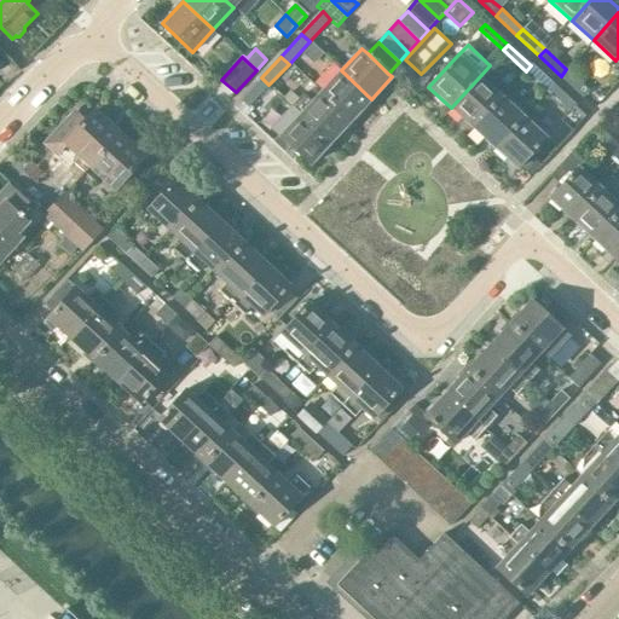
[(526,71),(547,91),(553,85),(531,65),(526,71)]
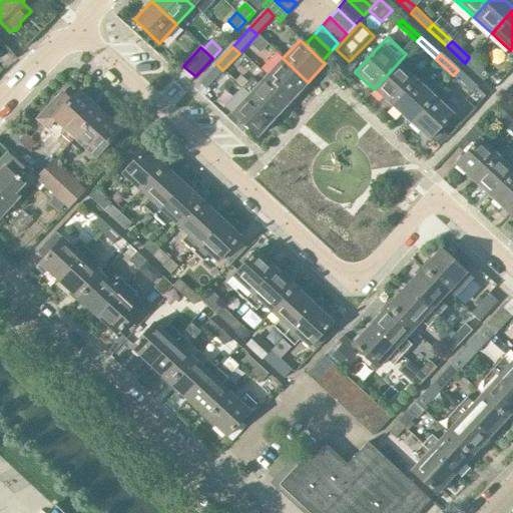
[(469,57),(465,63),(483,80),(488,75),(469,57)]
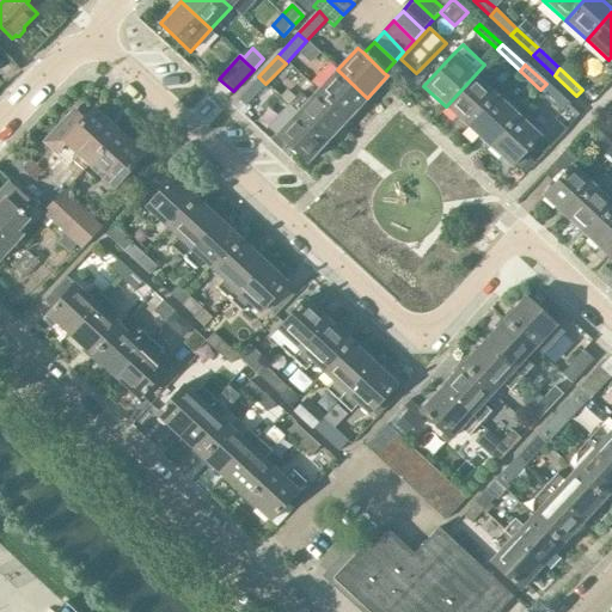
[(337,69),(317,92),(347,121),(367,98),(337,69)]
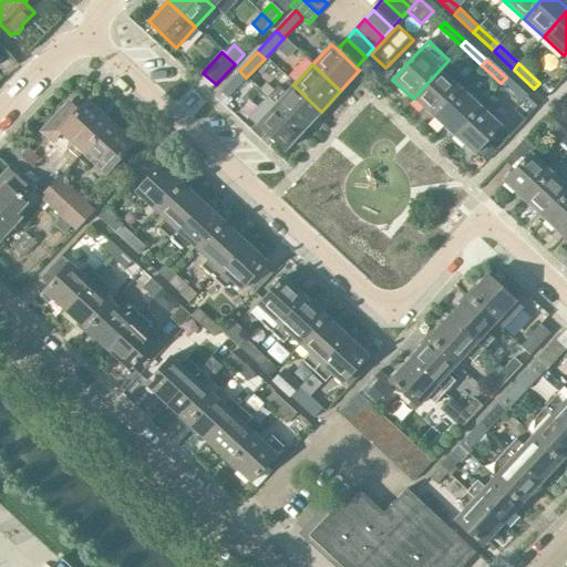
[(228,98),(246,78),(239,71),(220,91),(228,98)]
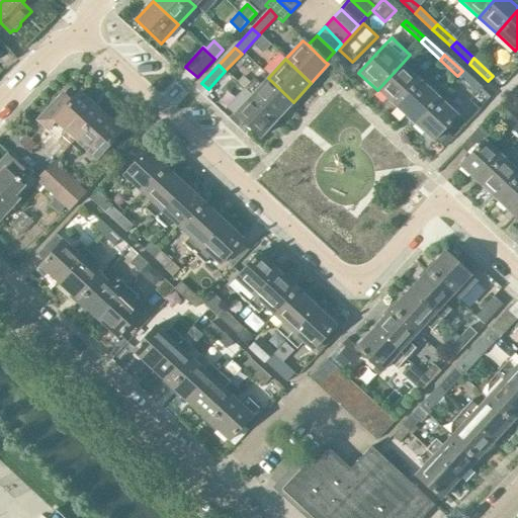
[(377,90),(396,107),(419,82),(401,65),(377,90)]
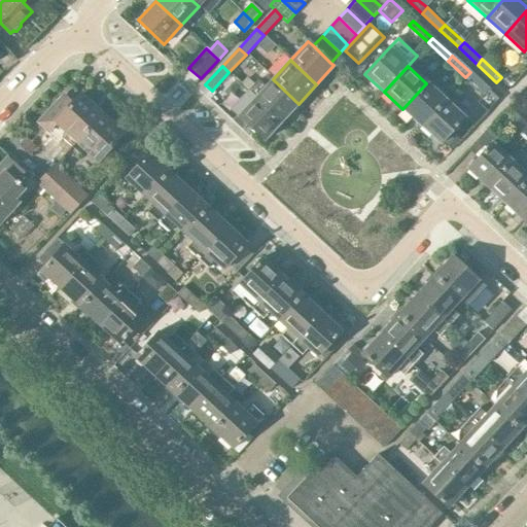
[(490,91),(470,72),(465,77),(485,95),(490,91)]
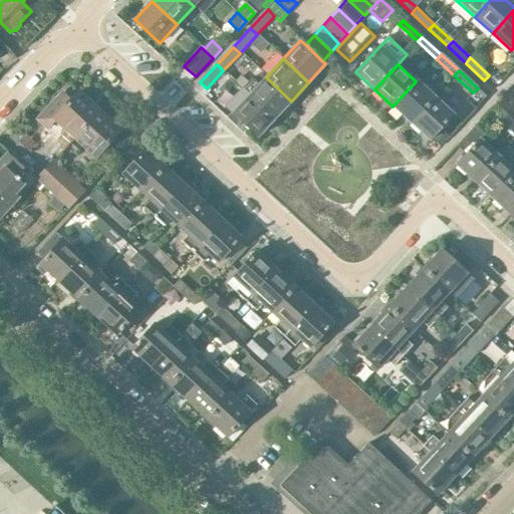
[(253,79),(244,90),(249,95),(274,119),(291,101),(266,77),(259,84),(253,79)]
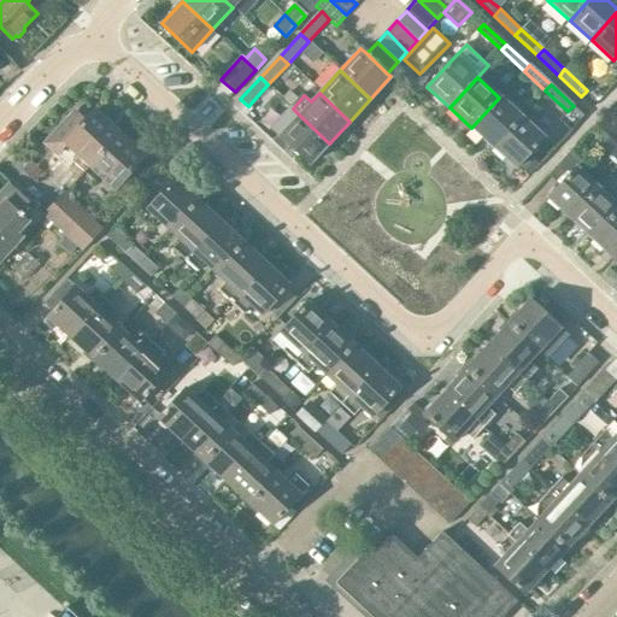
[(471,128),(493,147),(521,118),(499,98),(471,128)]
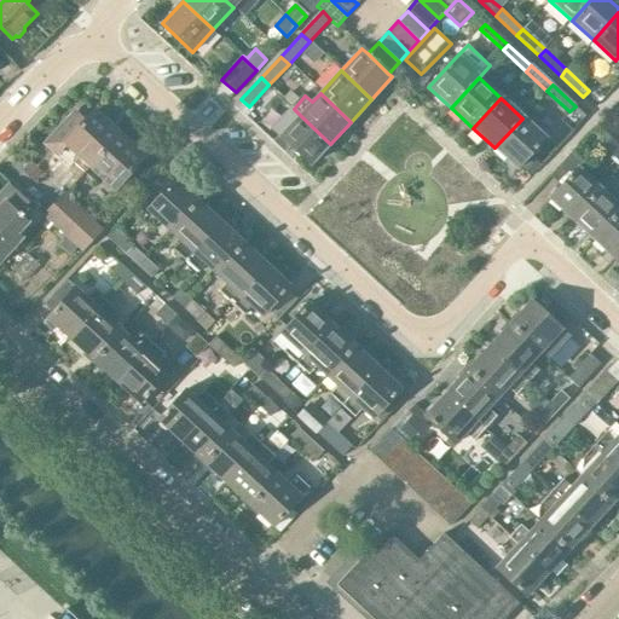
[(618,116),(618,115),(618,114),(618,105),(617,104),(602,120),(612,128),(614,127),(618,131),(618,116)]
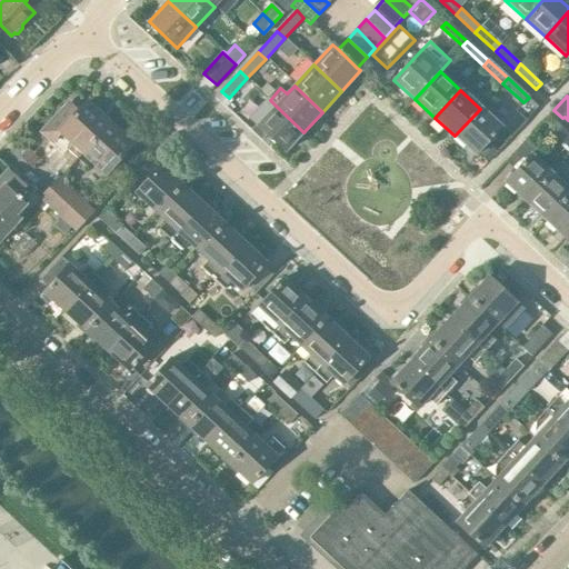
[(78,159),(110,125),(87,103),(78,113),(70,107),(66,107),(41,133),(52,143),(61,133),(73,145),(68,151),(78,159)]
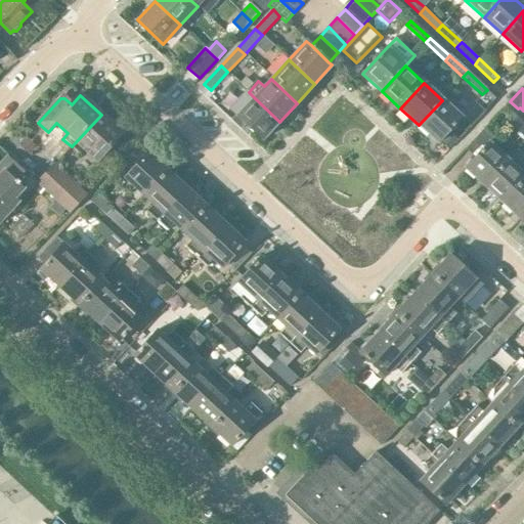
[(239,99),(230,110),(237,116),(236,117),(262,140),(279,122),(254,97),(247,105),(239,99)]
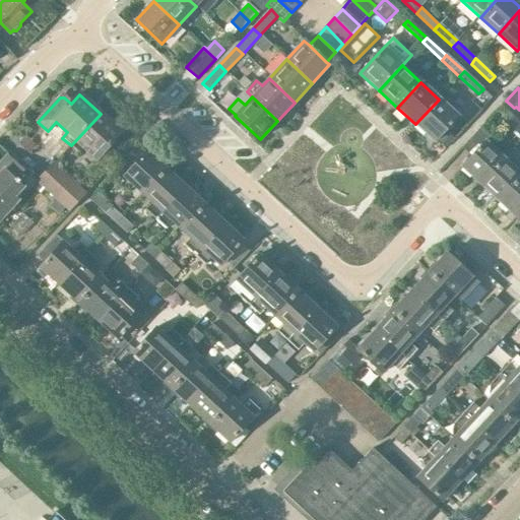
[(457,117),(439,100),(415,124),(434,141),(457,117)]
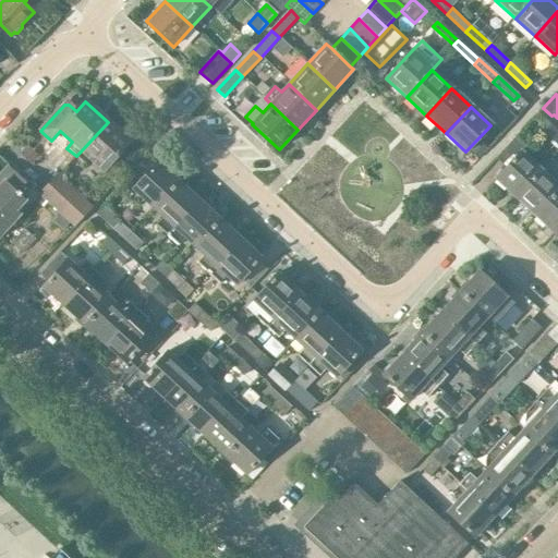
[(130,143),(108,122),(76,156),(85,165),(91,159),(104,171),(130,143)]
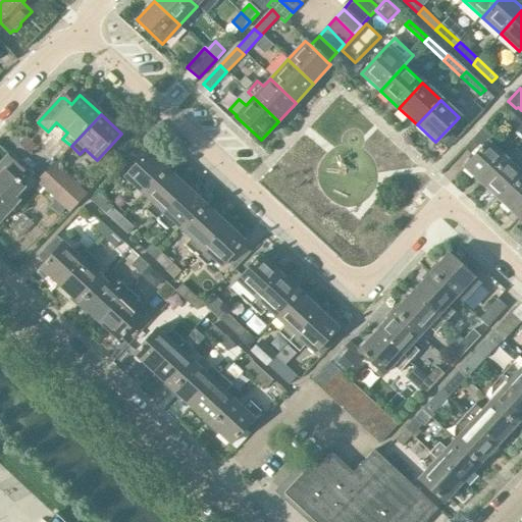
[(506,121),(521,136),(521,123),(511,114),(506,121)]
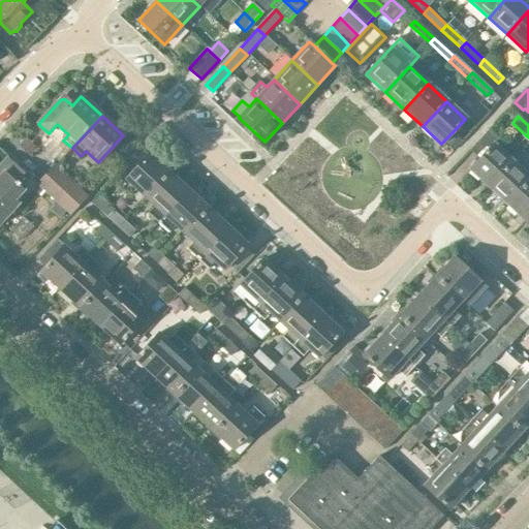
[(489,188),(512,162),(493,144),(498,138),(490,130),(470,150),(479,158),(469,169),(489,188)]
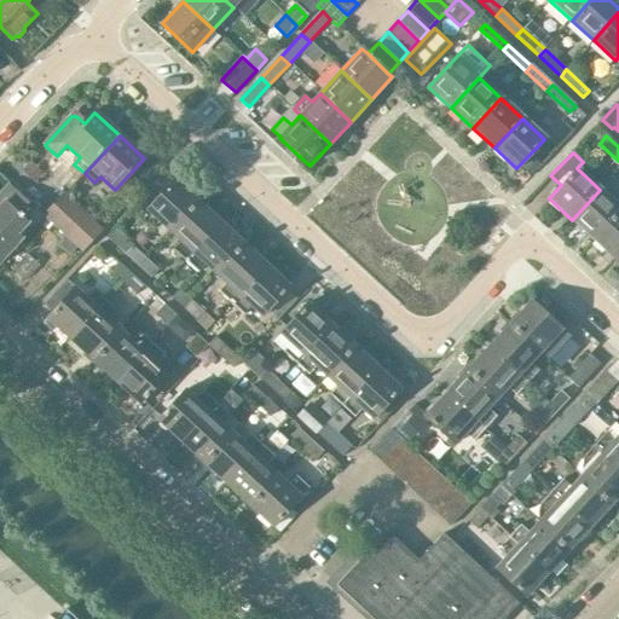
[(24,171),(33,179),(40,172),(32,163),(24,171)]
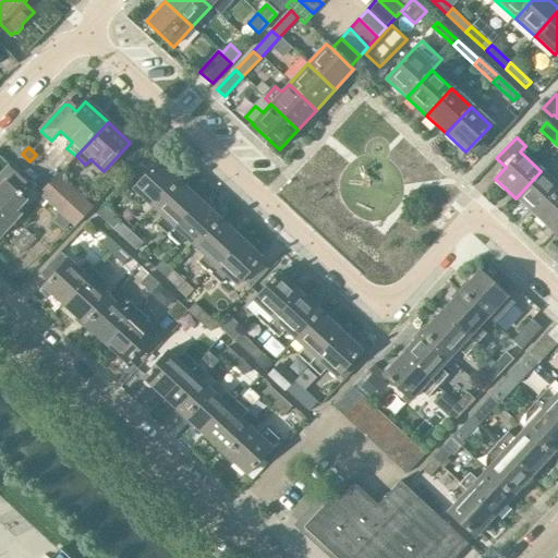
[(155,210),(180,182),(159,162),(126,197),(137,208),(145,201),(155,210)]
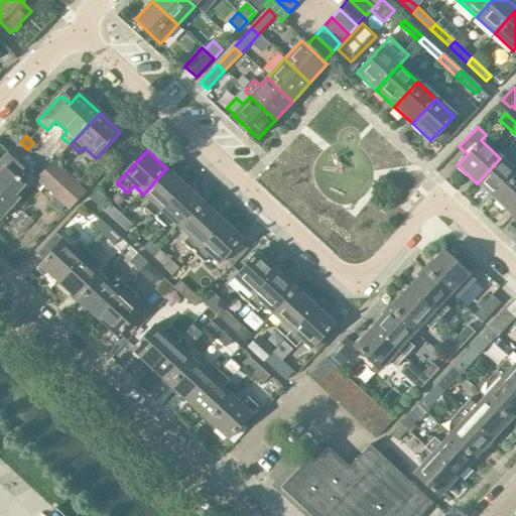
[(0,220),(20,199),(16,195),(33,176),(10,154),(0,164),(0,220)]
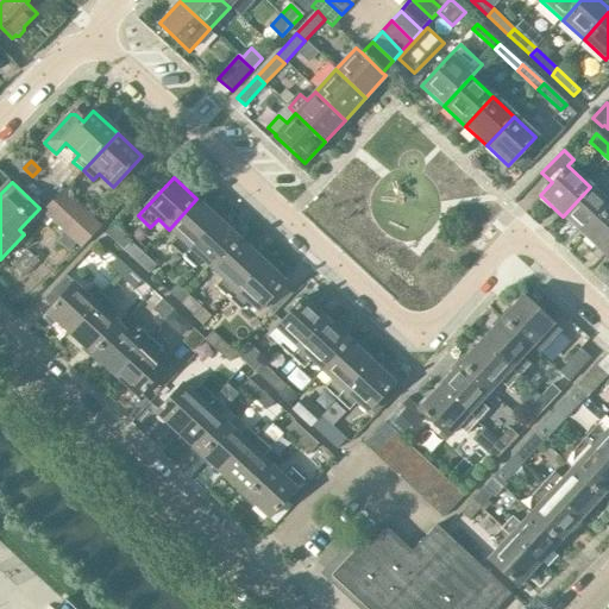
[(71,183),(64,190),(71,198),(79,190),(71,183)]
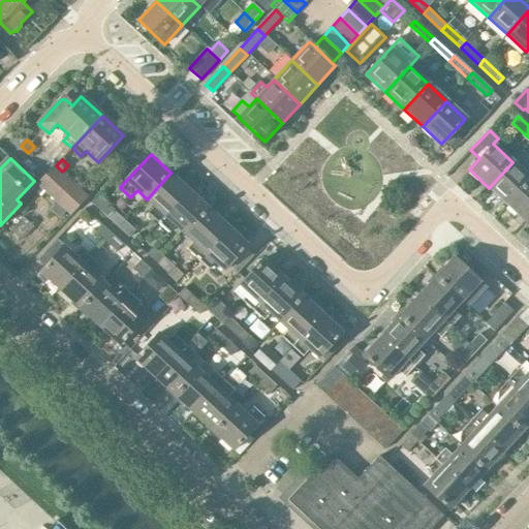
[(489,188),(507,206),(528,181),(528,177),(512,162),(489,188)]
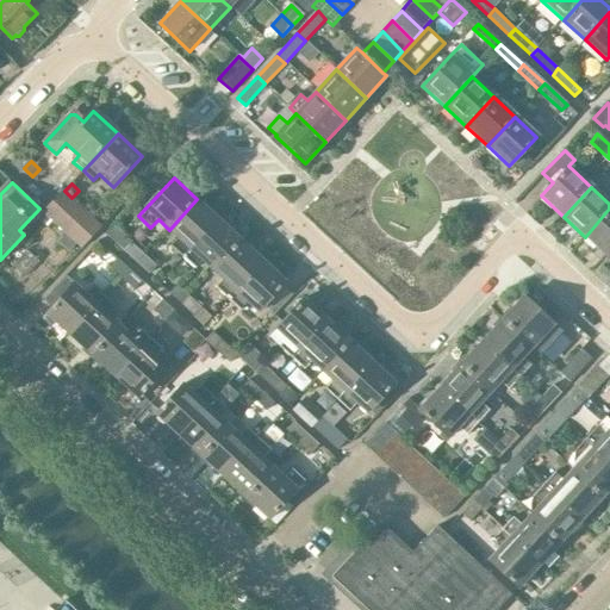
[(66,232),(70,237),(91,217),(62,191),(43,211),(66,232)]
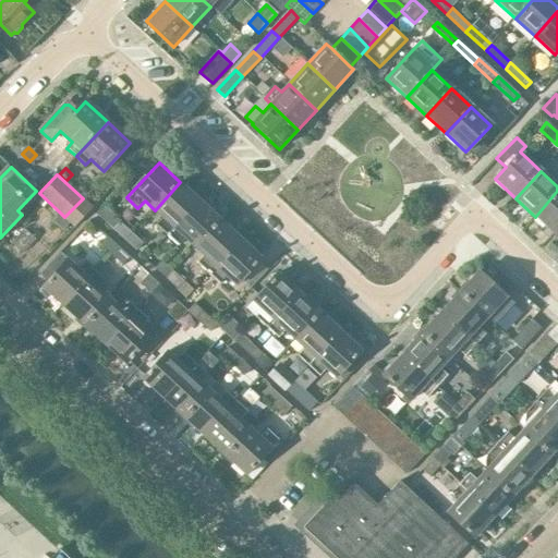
[(157,227),(168,237),(201,202),(180,182),(155,210),(164,219),(157,227)]
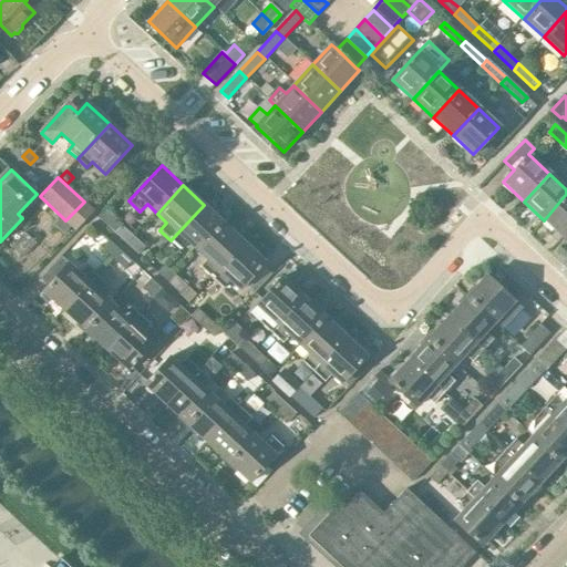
[(566,194),(544,220),(563,238),(566,234),(566,194)]
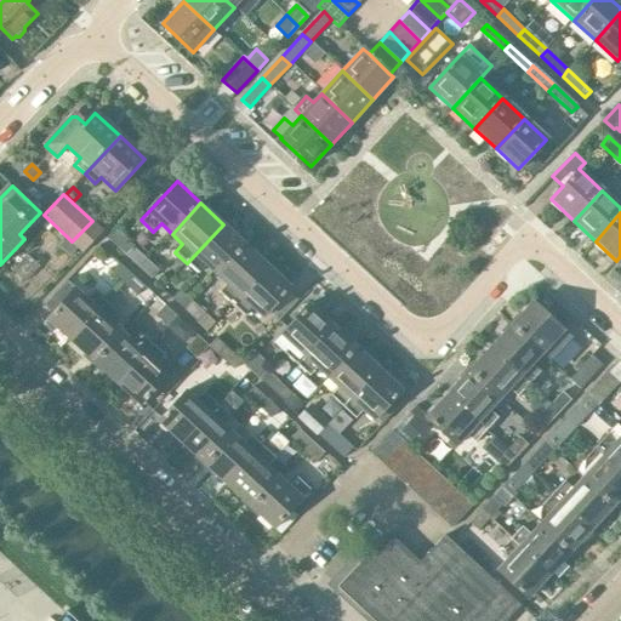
[(103,231),(92,221),(72,241),(78,248),(84,251),(103,231)]
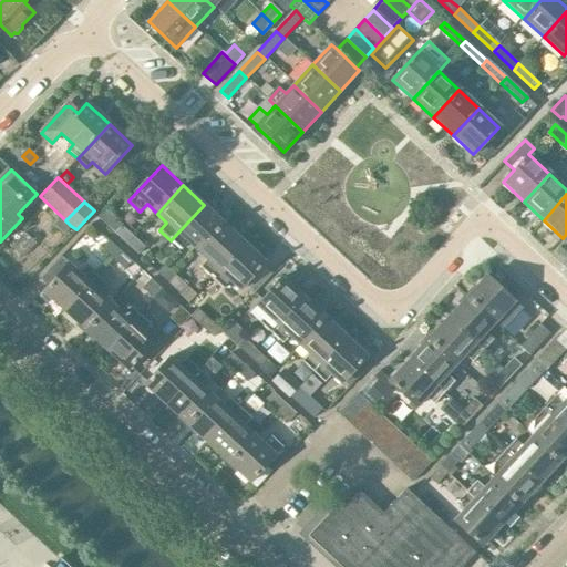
[(189,244),(198,253),(225,224),(204,205),(171,240),(182,251),(189,244)]
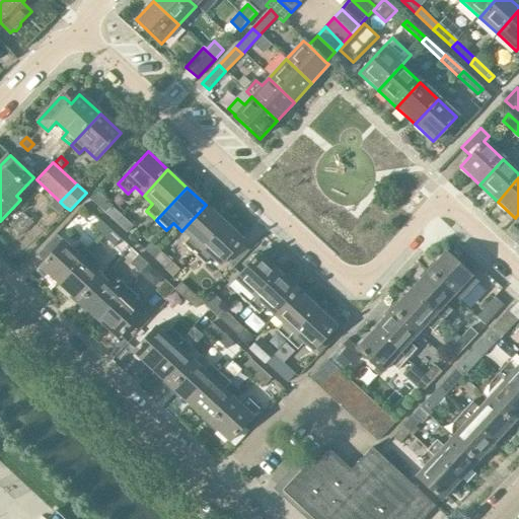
[(58,214),(65,207),(60,202),(56,198),(49,206),(58,214)]
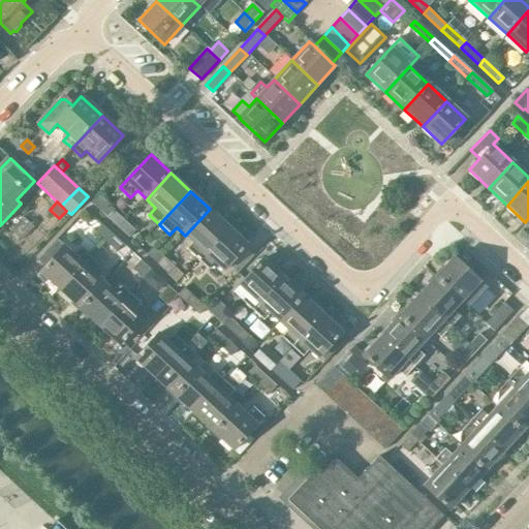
[(187,251),(198,261),(229,227),(210,209),(185,236),(194,244),(187,251)]
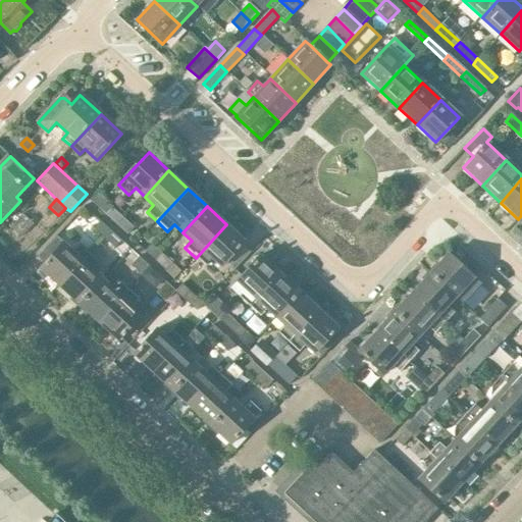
[(117,225),(124,218),(112,207),(105,214),(117,225)]
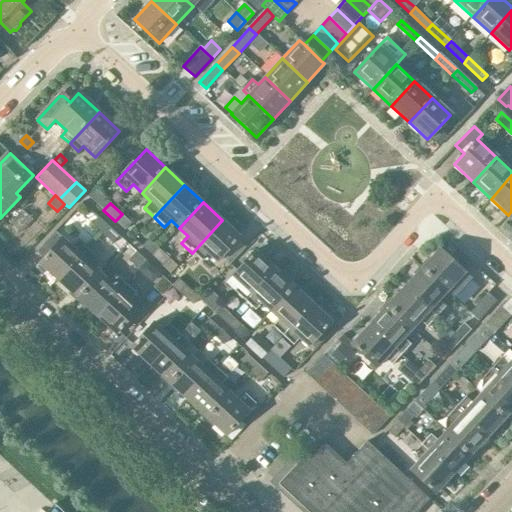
[(24,210),(10,225),(19,233),(33,218),(24,210)]
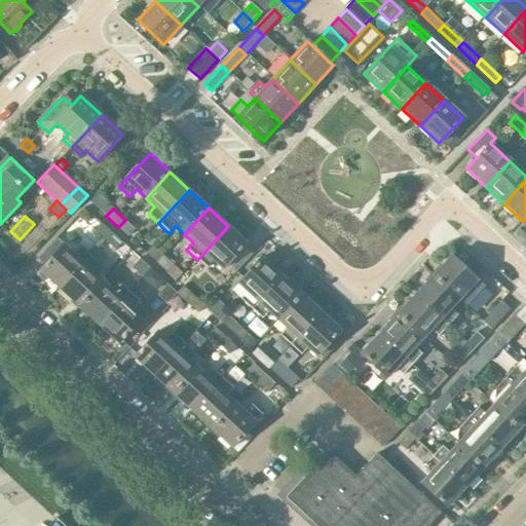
[(134,228),(125,220),(118,227),(127,235),(134,228)]
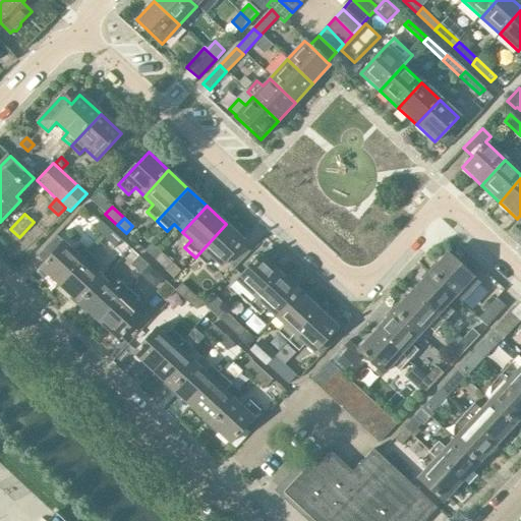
[(106,238),(112,231),(100,220),(93,227),(106,238)]
